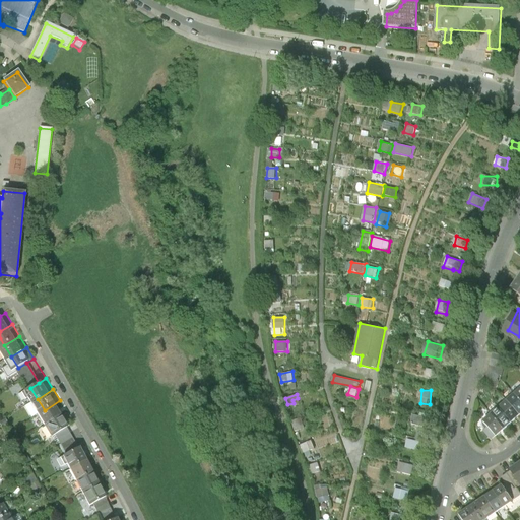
[(519,421),(519,419),(519,406),(514,399),(506,406),(519,421)]
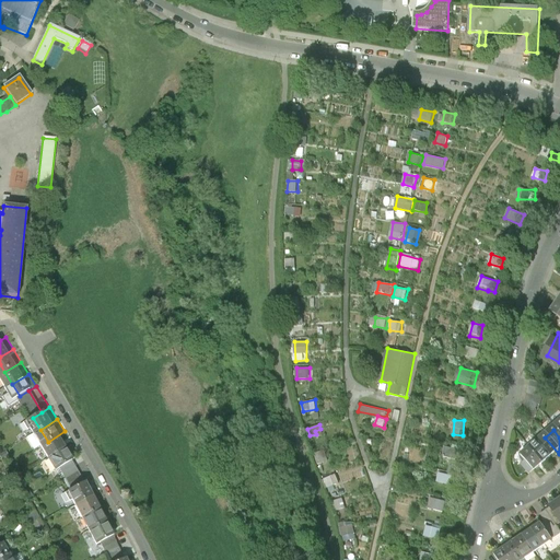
[(72,443),(65,431),(48,442),(56,454),(72,443)]
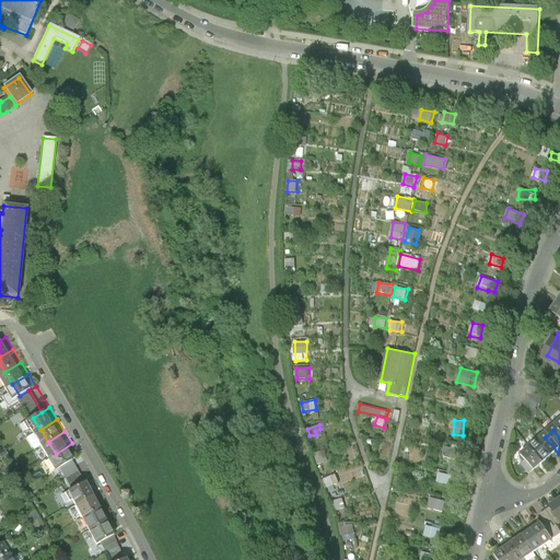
[(550,462),(559,454),(545,438),(536,445),(550,462)]
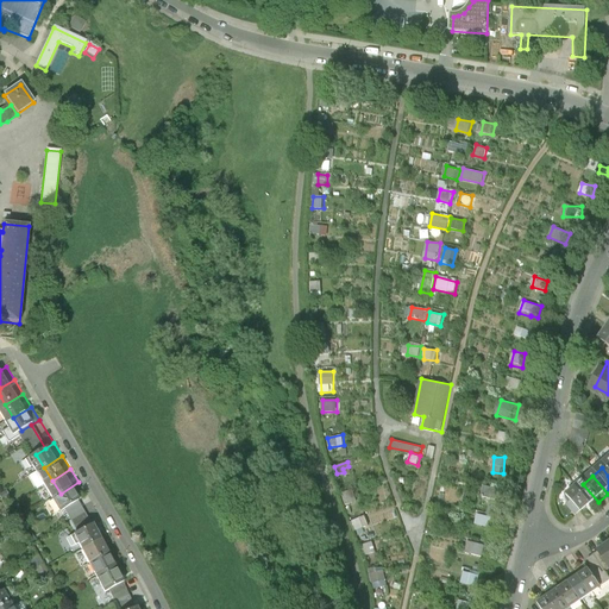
[(87,495),(79,482),(61,494),(69,507),(77,501),(87,495)]
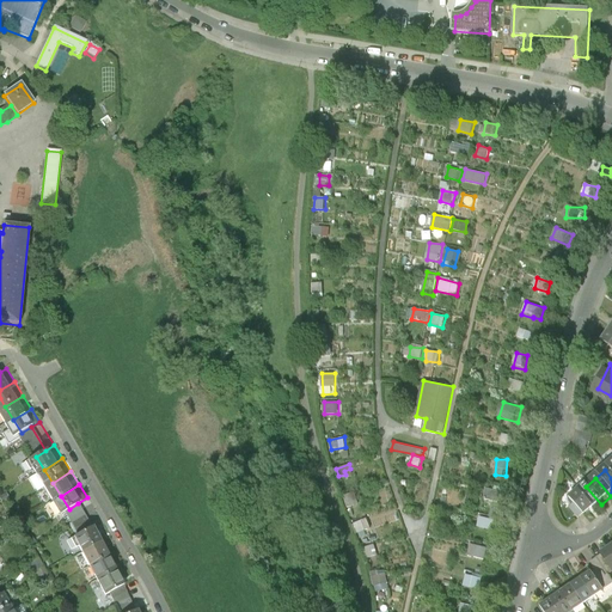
[(487,487),(485,500),(501,501),(502,489),(487,487)]
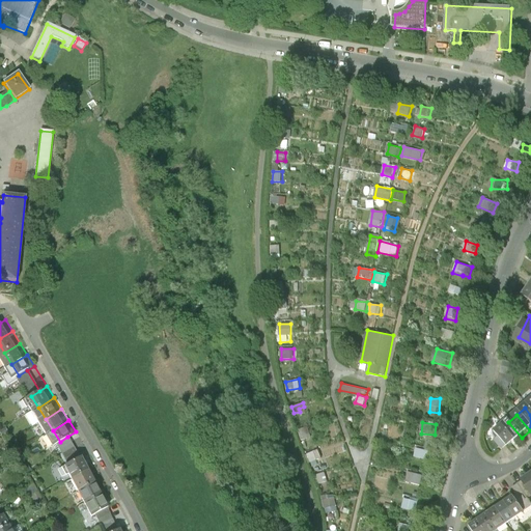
[(513,445),(522,438),(508,422),(500,430),(513,445)]
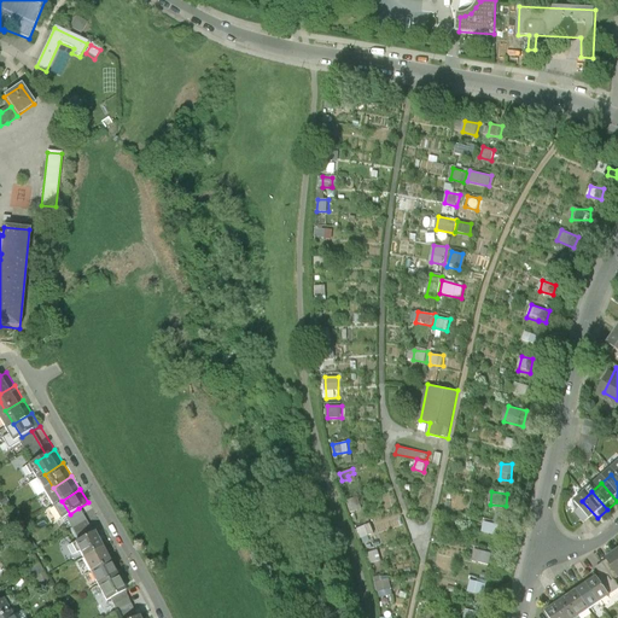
[(598,518),(582,501),(581,509),(590,520),(595,520),(598,518)]
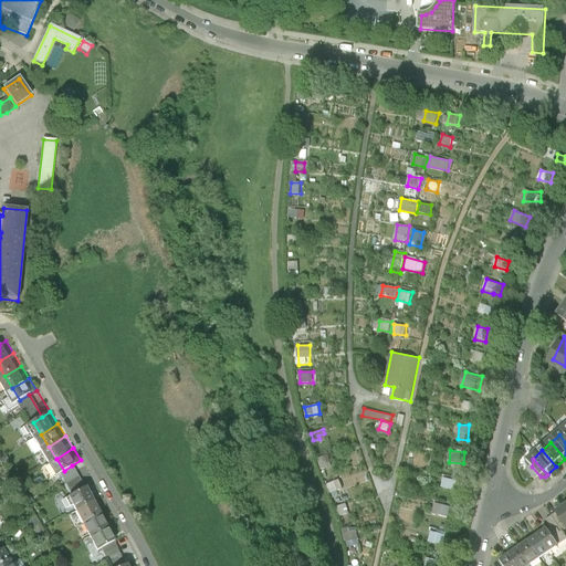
[(72,465),(85,490),(94,484),(81,460),(72,465)]
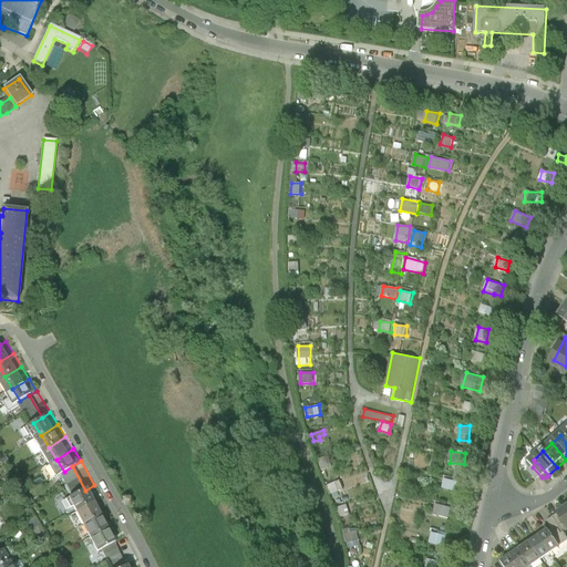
[(341,480),(328,485),(332,493),(344,488),(341,480)]
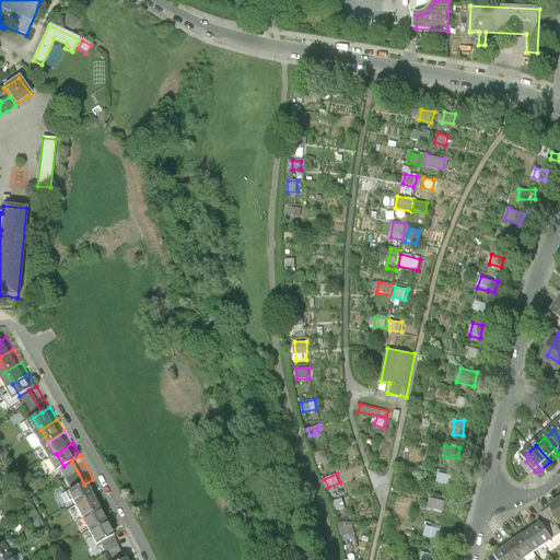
[(102,491),(95,478),(93,479),(84,485),(76,489),(82,502),(102,491)]
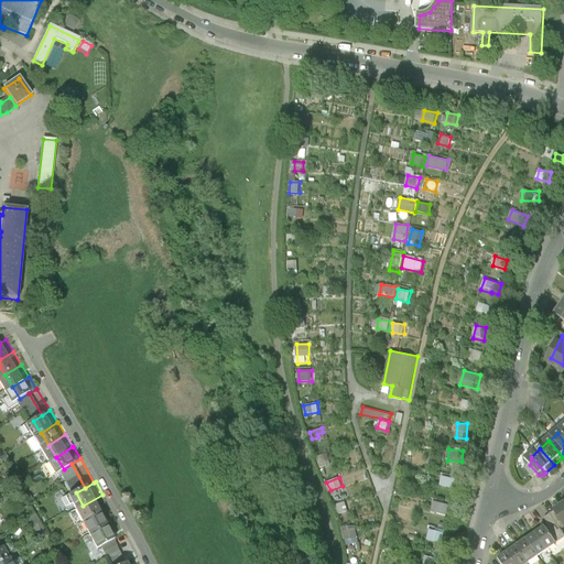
[(69,494),(65,497),(69,505),(75,502),(69,494)]
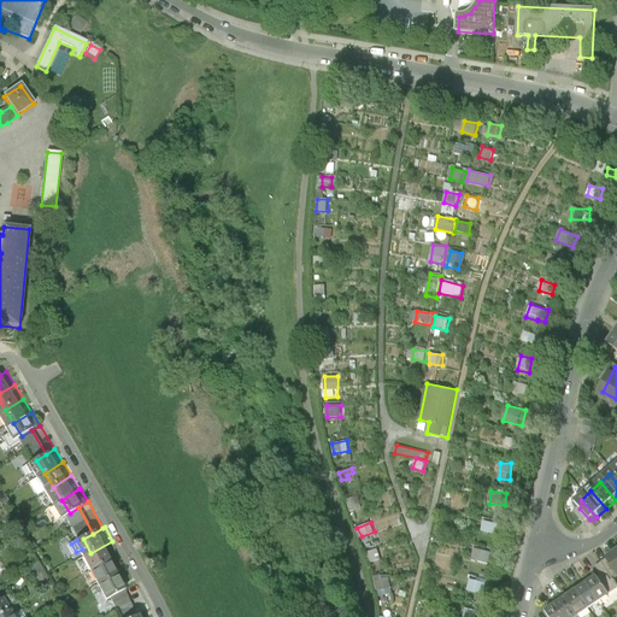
[(121,556),(112,541),(90,553),(99,568),(121,556)]
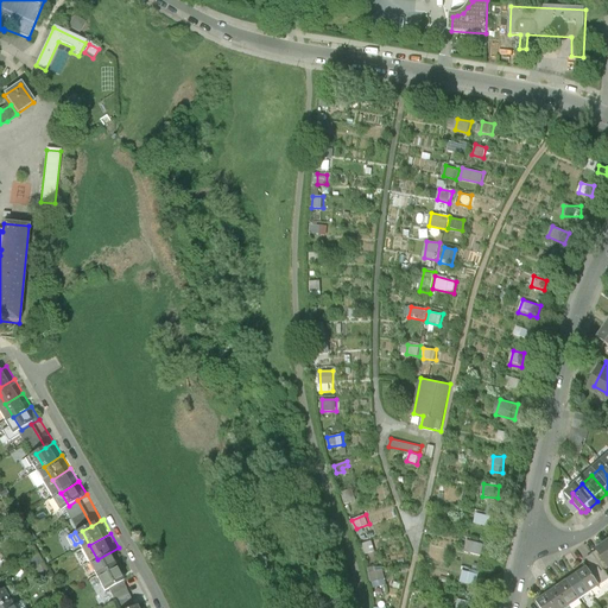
[(467,540),(466,552),(483,553),(485,542),(467,540)]
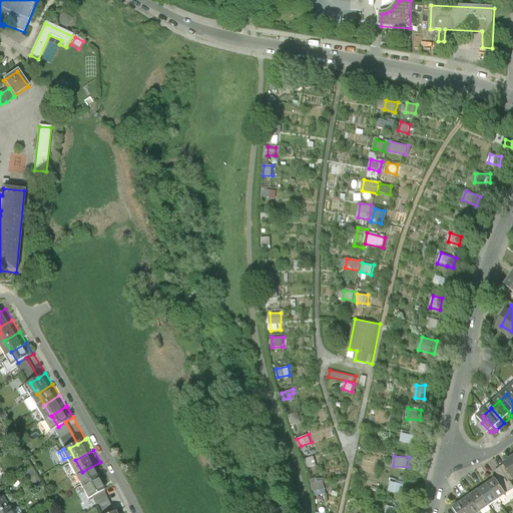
[(512,466),(509,461),(500,467),(504,473),(502,474),(512,489),(512,488),(512,466)]
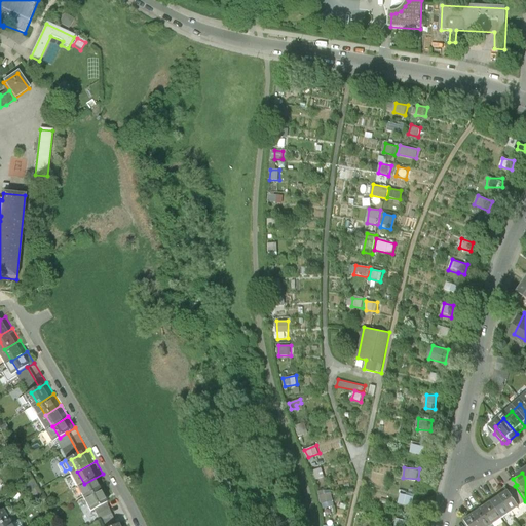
[(109,486),(103,474),(84,484),(90,496),(109,486)]
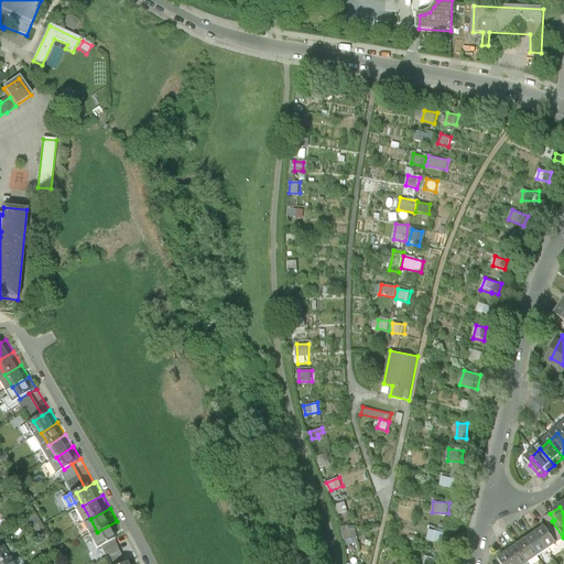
[(125,534),(117,521),(97,532),(105,545),(115,540),(122,535),(125,534)]
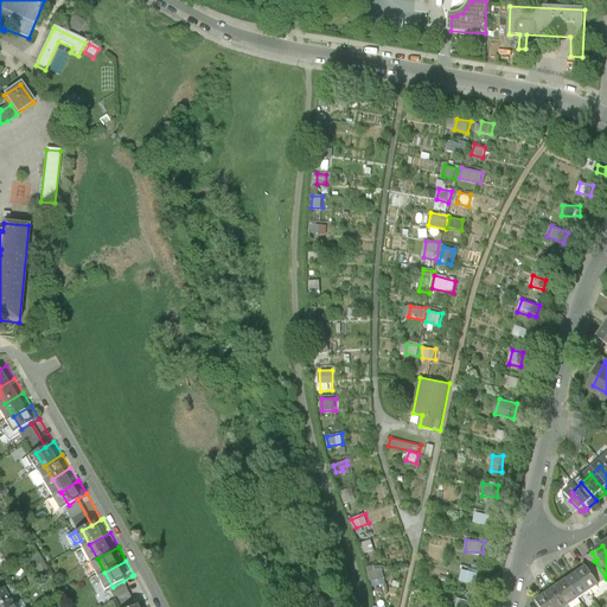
[(594,561),(583,568),(595,586),(606,579),(594,561)]
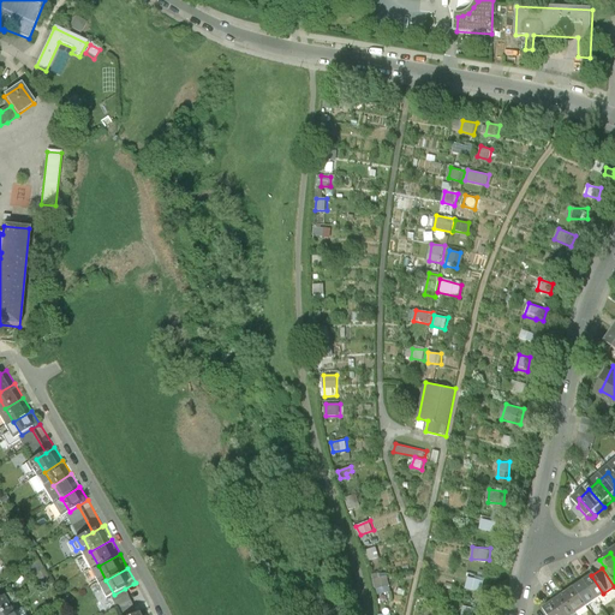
[(376,577),(376,592),(390,592),(389,575),(376,577)]
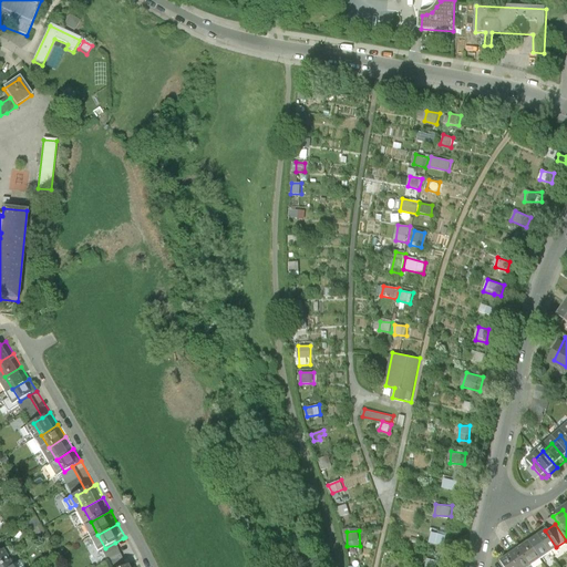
[(545,531),(536,537),(547,554),(556,547),(545,531)]
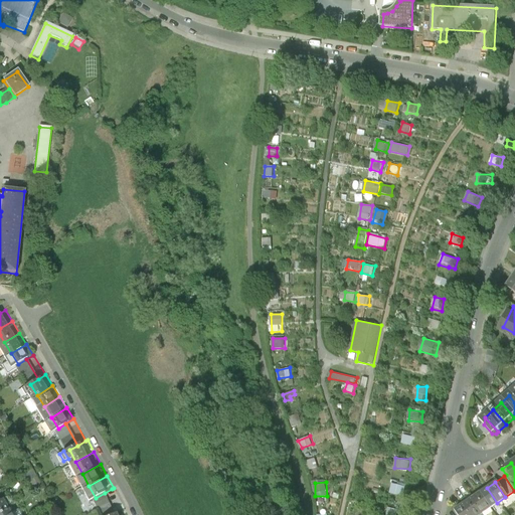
[(403,496),(406,486),(393,483),(390,492),(403,496)]
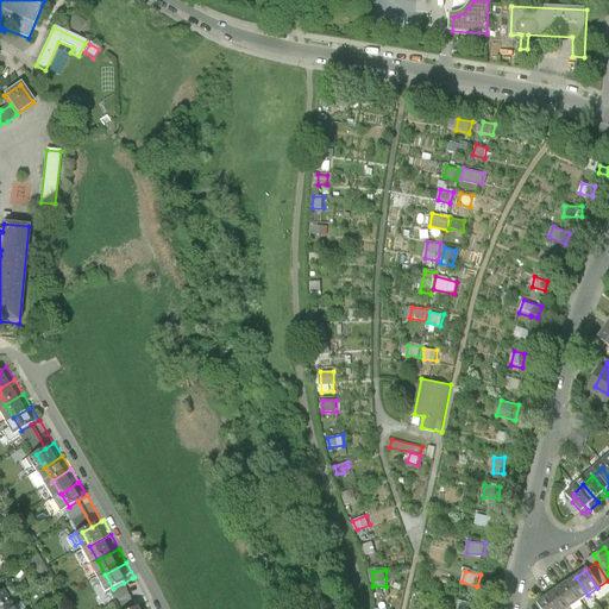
[(576,577),(565,583),(577,601),(588,595),(576,577)]
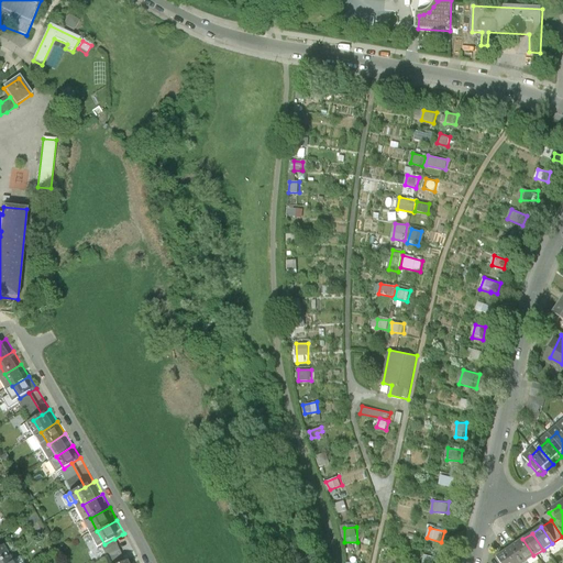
[(132,559),(122,534),(114,539),(124,562),(132,559)]
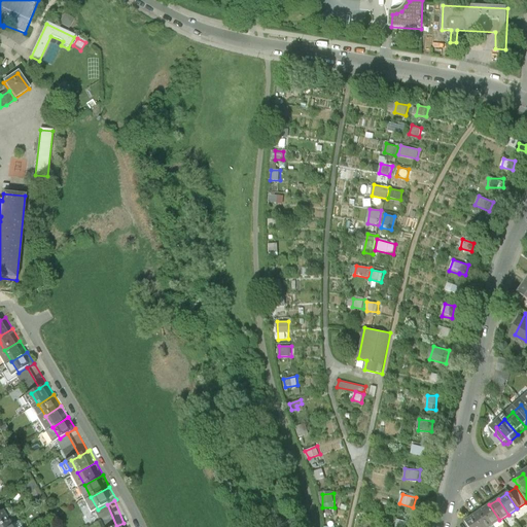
[(489,504),(481,511),(491,526),(499,520),(489,504)]
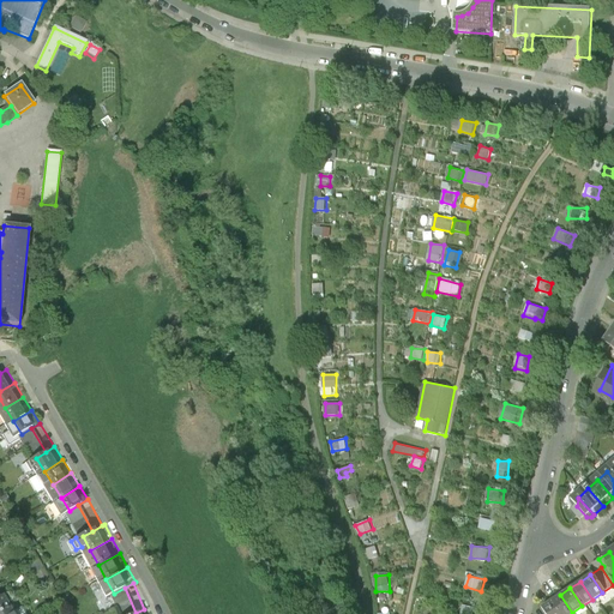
[(25,613),(13,591),(0,599),(0,613),(25,613)]
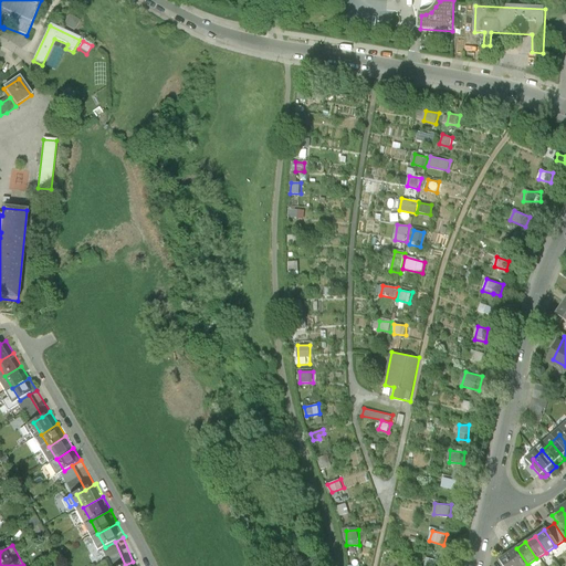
[(513,565),(525,565),(527,565),(516,548),(506,555),(513,565)]
